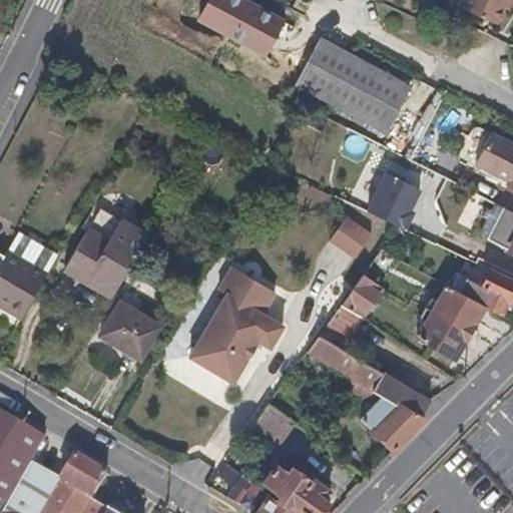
[(501,7),(503,0),(465,0),(461,10),(493,24),(501,7)]
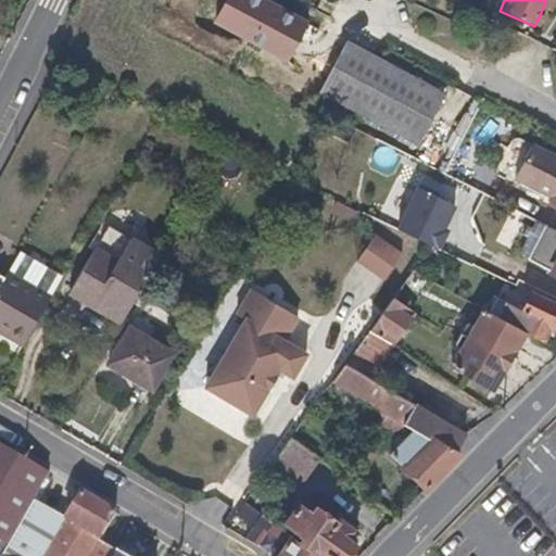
[(545,0),(543,8),(548,11),(553,0),(545,0)]
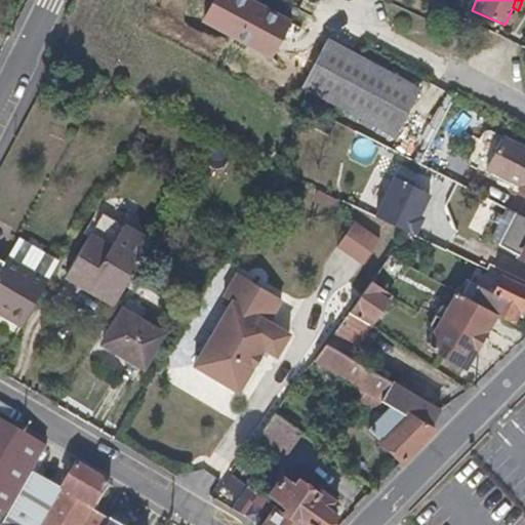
[(304,87),(327,40),(255,2),(232,48),(304,87)]
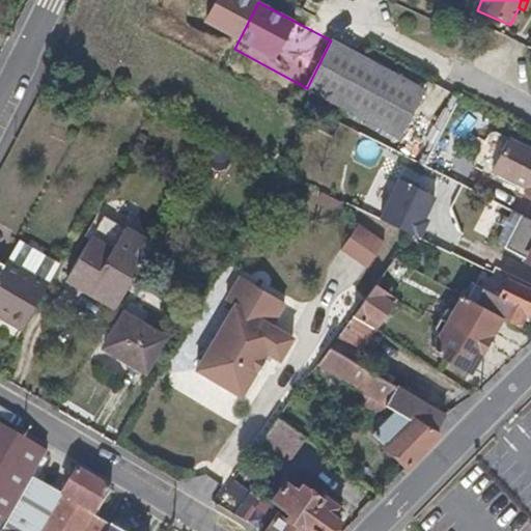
[(422,90),(331,40),(307,88),(397,137),(422,90)]
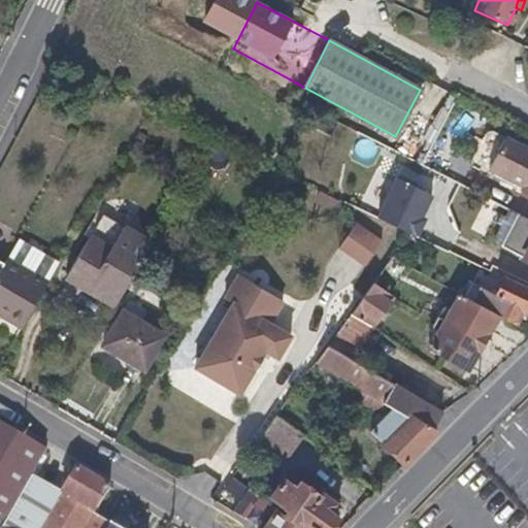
[(527,194),(527,151),(501,137),(486,167),(520,186),(519,190),(527,194)]
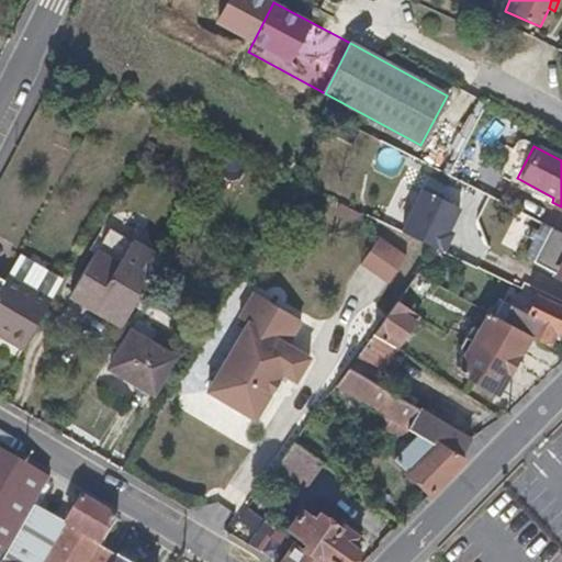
[(467,186),(453,211),(473,221),(486,195),(468,187),(467,186)]
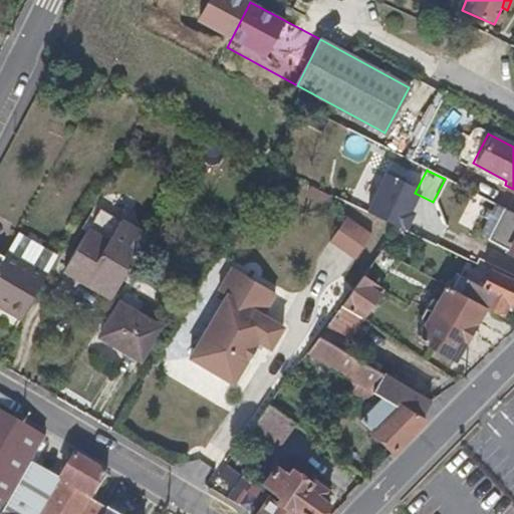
[(445,207),(458,186),(445,179),(433,202),(445,207)]
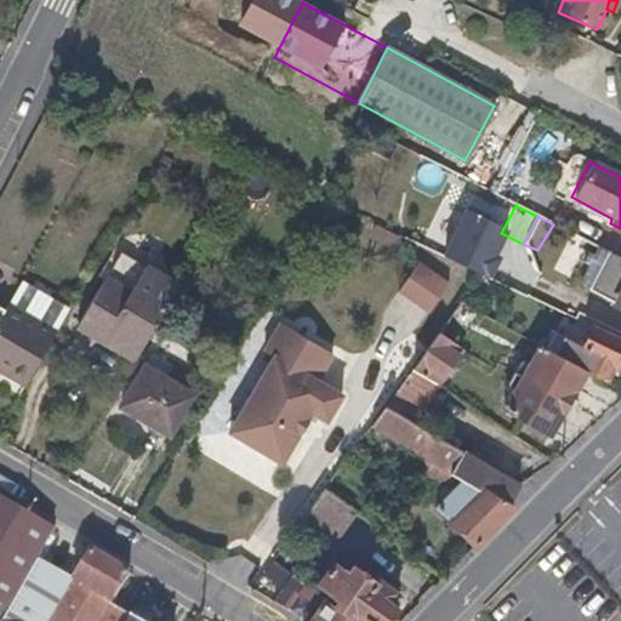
[(620,311),(620,258),(597,248),(591,257),(586,254),(580,266),(585,268),(575,288),(620,311)]
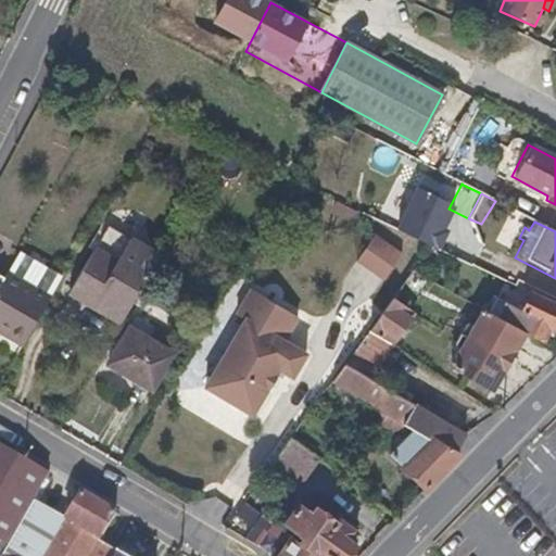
[(405,253),(384,242),(373,262),(393,274),(405,253)]
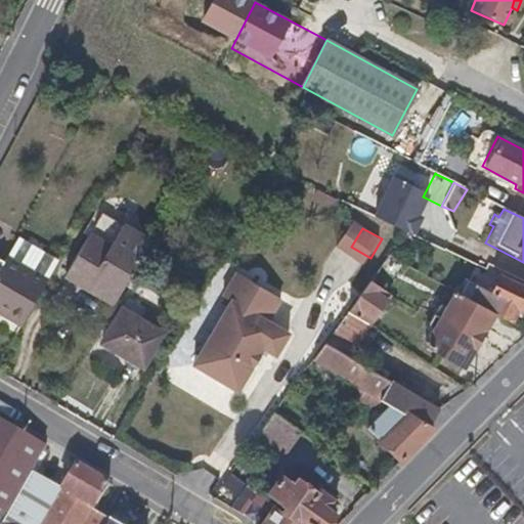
[(64,276),(114,304),(119,296),(137,263),(89,233),(64,276)]
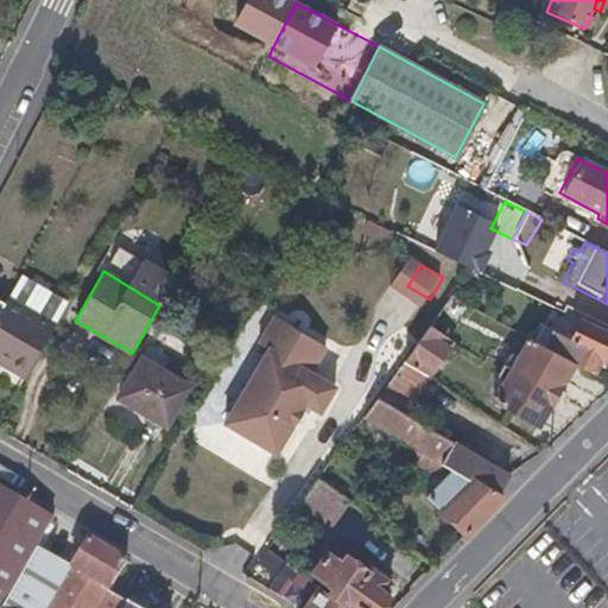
[(16,282),(6,298),(56,325),(61,317),(54,314),(54,298),(18,278),(16,282)]
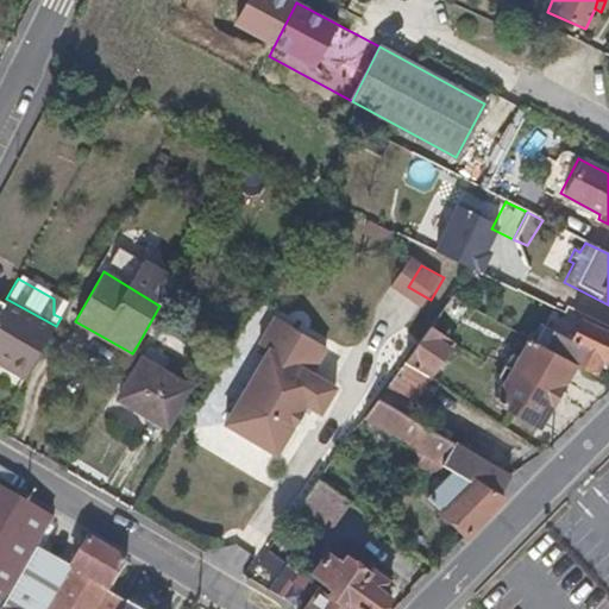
[(5,368),(25,381),(56,326),(6,299),(0,308),(0,357),(8,362),(5,368)]
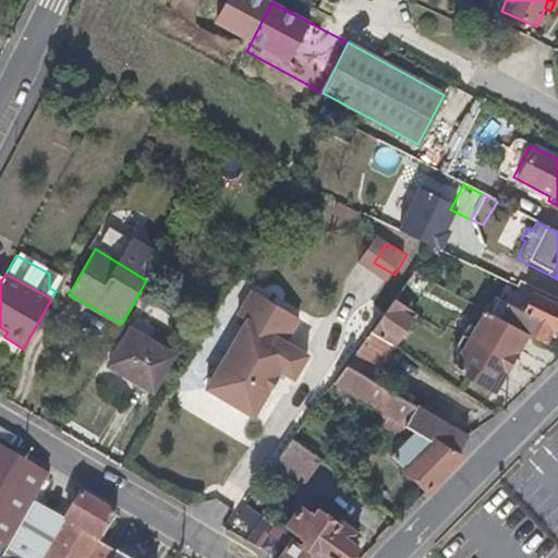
[(429,282),(413,274),(393,299),(409,308),(429,282)]
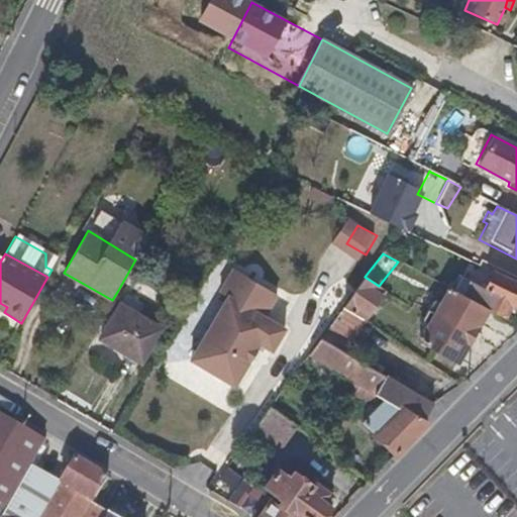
[(230,300),(192,362),(235,389),(261,346),(273,354),(286,332),(266,320),(279,298),(235,272),(222,295),(230,300)]
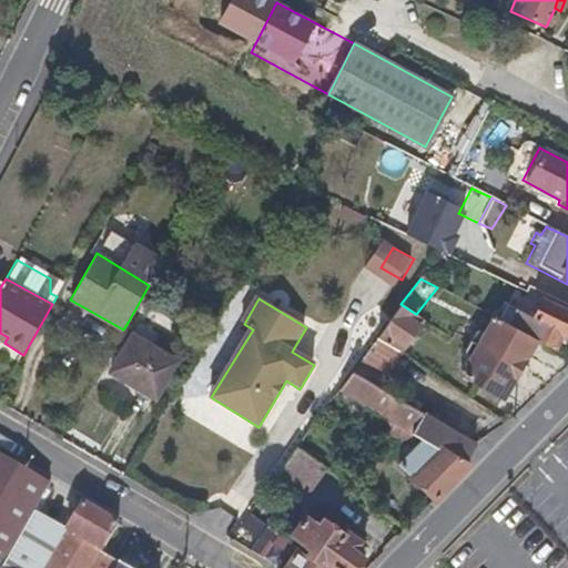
[(567,332),(567,313),(541,301),(530,324),(520,318),(514,328),(533,340),(553,350),(564,330),(567,332)]
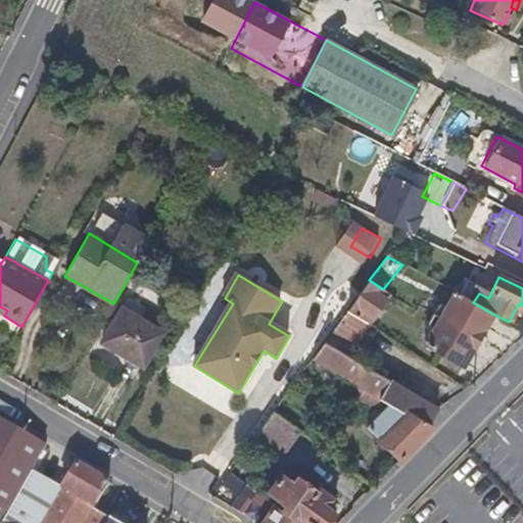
[(346,312),(366,323),(387,292),(383,289),(369,280),(346,312)]
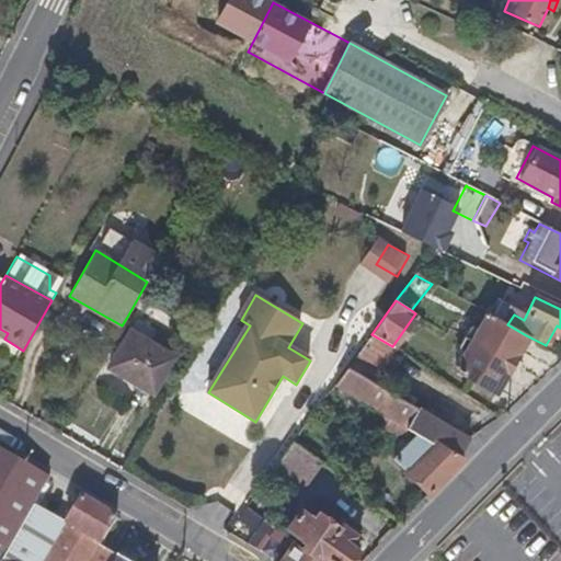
[(461,336),(511,364),(526,335),(507,324),(487,313),(477,330),(473,328),(465,331),(461,336)]
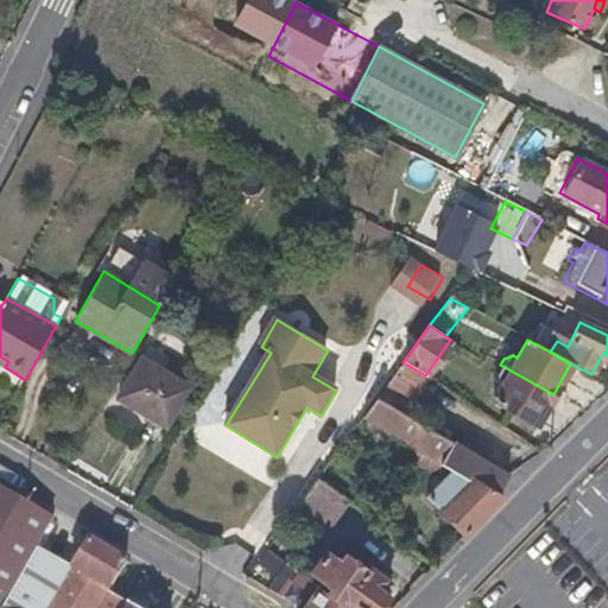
[(166,428),(189,388),(163,372),(170,359),(150,348),(143,361),(120,400),(166,428)]
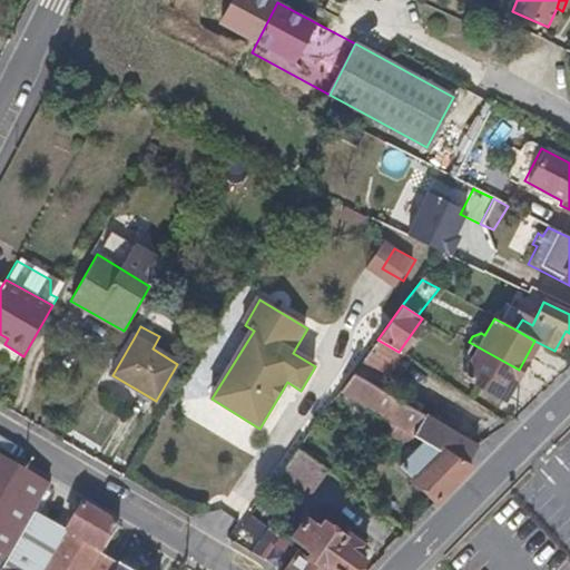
[(397,369),(406,356),(399,352),(377,340),(371,349),(369,352),(397,369)]
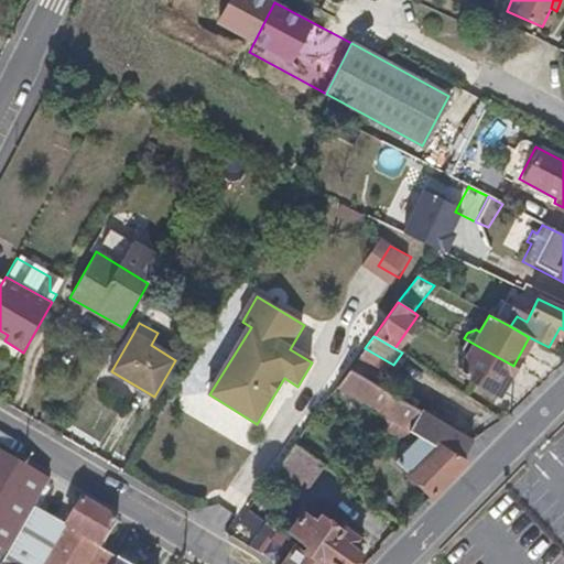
[(497,396),(513,366),(464,338),(462,340),(459,349),(467,356),(456,372),(497,396)]
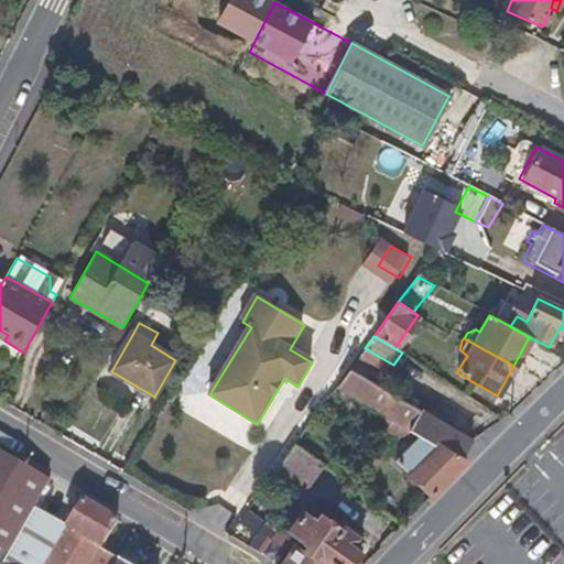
[(378,386),(393,365),(365,348),(349,370),(378,386)]
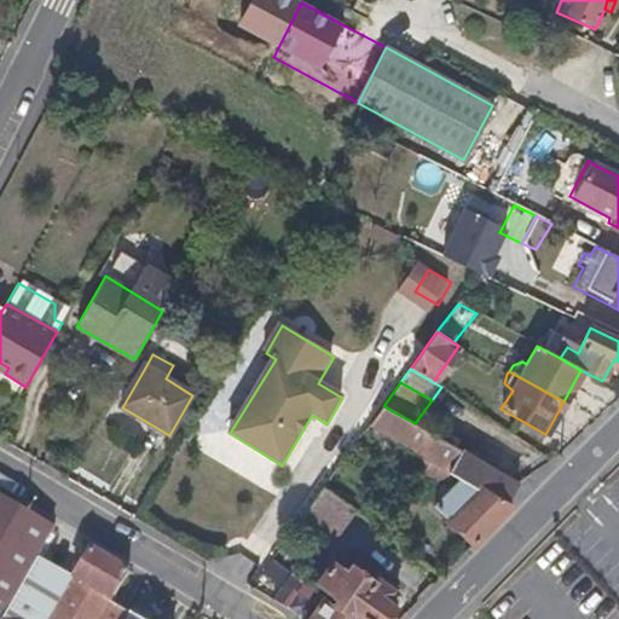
[(507,501),(524,486),(415,423),(383,406),(370,424),(410,449),(404,460),(444,482),(451,470),(460,479),(428,514),(473,545),(512,505),(507,501)]
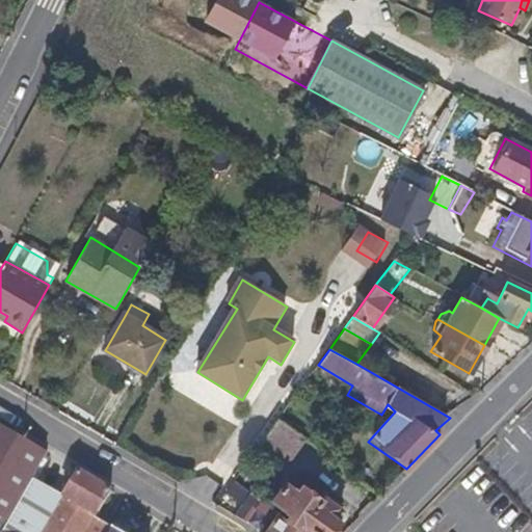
[(286,462),(302,440),(277,421),(277,422),(261,444),(286,462)]
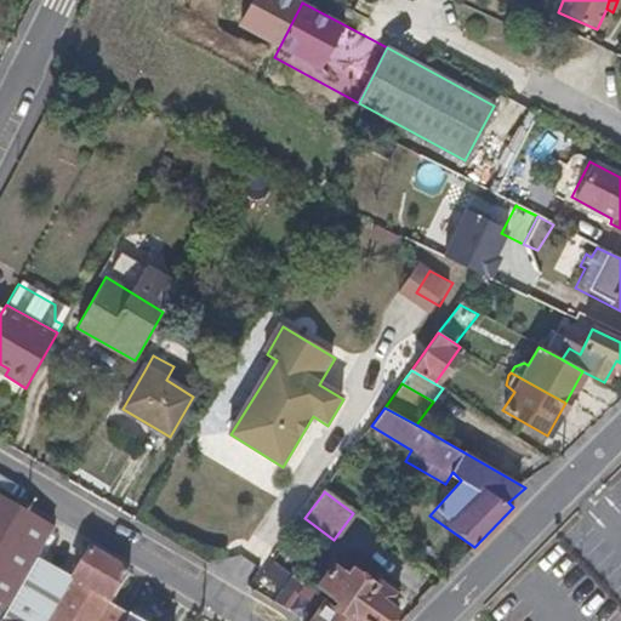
[(35,560),(39,554),(52,533),(46,529),(0,501),(0,610),(5,614),(7,610),(35,560)]
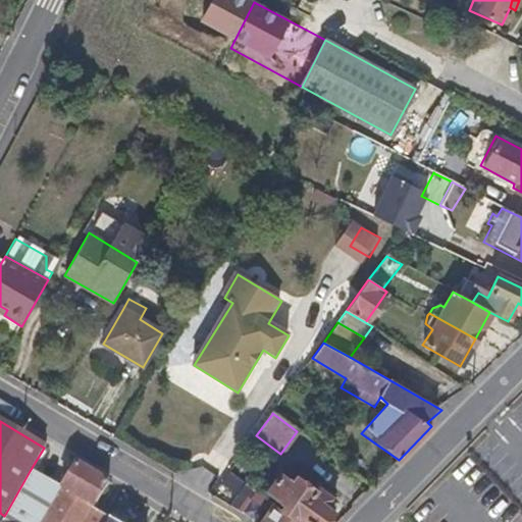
[(47,473),(58,456),(44,448),(33,466),(47,473)]
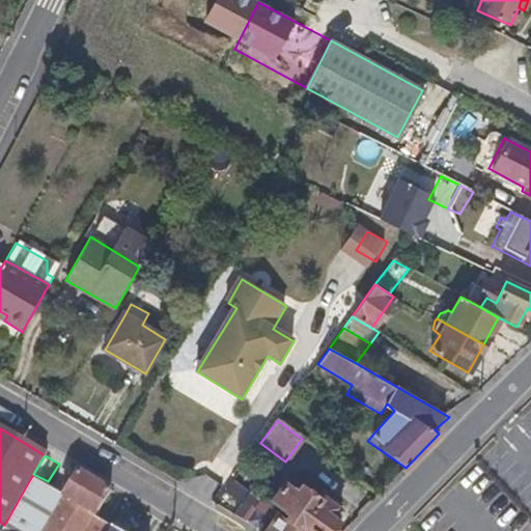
[(85,530),(92,521),(109,494),(93,484),(71,471),(65,480),(70,483),(39,530),(85,530)]
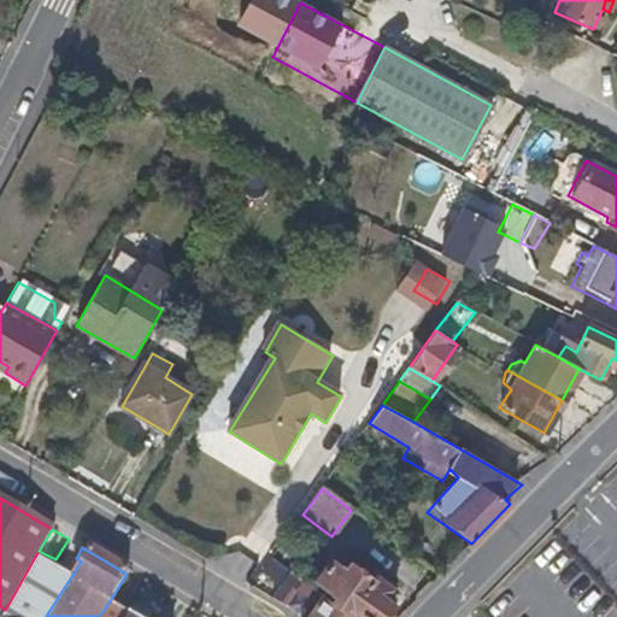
[(334,603),(353,616),(386,616),(395,605),(369,587),(376,574),(360,562),(357,568),(335,553),(316,581),(339,598),(334,603)]
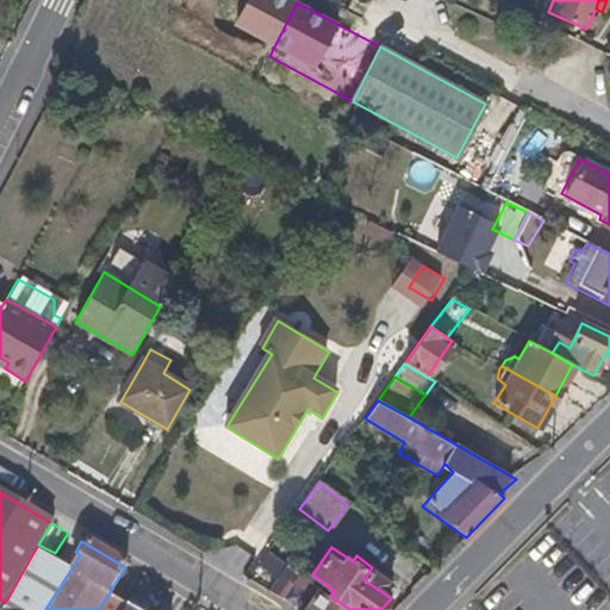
[(306,609),(349,609),(330,596),(268,552),(267,554),(257,566),(277,580),(269,591),(281,599),(288,591),(310,605),(306,609)]
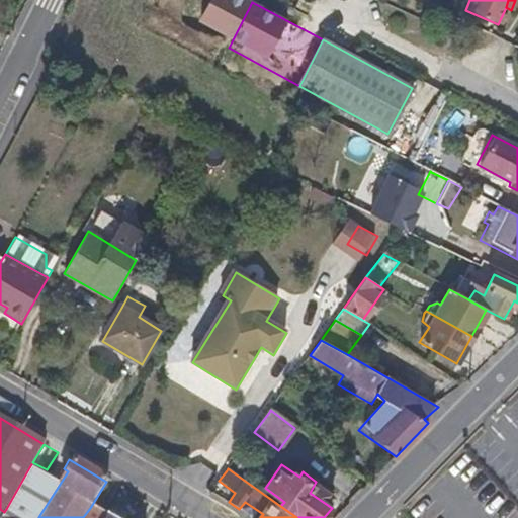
[(108,517),(106,517),(90,508),(83,517),(108,517)]
